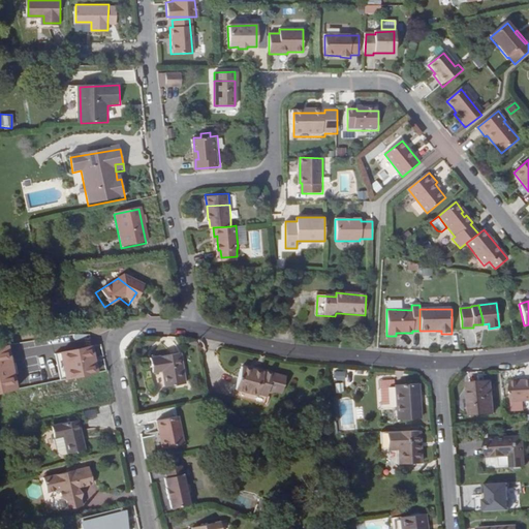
[(5,345),(0,345),(0,393),(12,391),(5,345)]
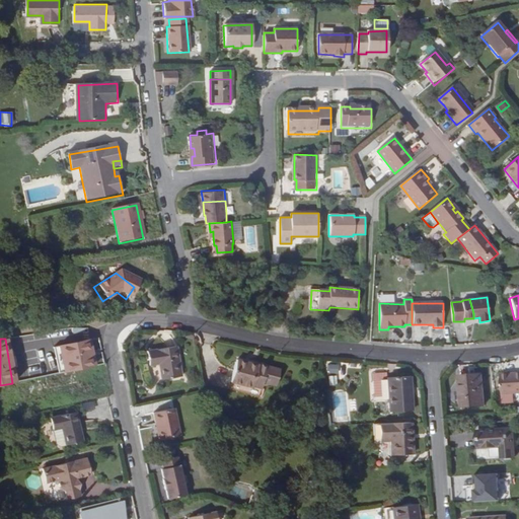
[(53,345),(56,372),(92,368),(89,341),(53,345)]
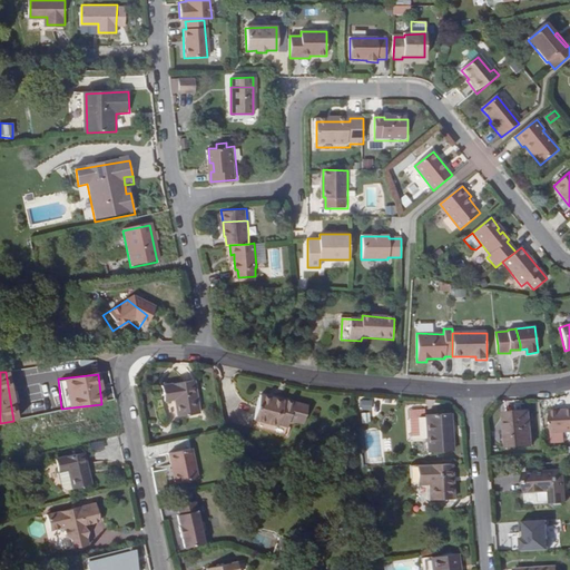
[(197,414),(189,382),(159,389),(163,403),(172,402),(176,420),(197,414)]
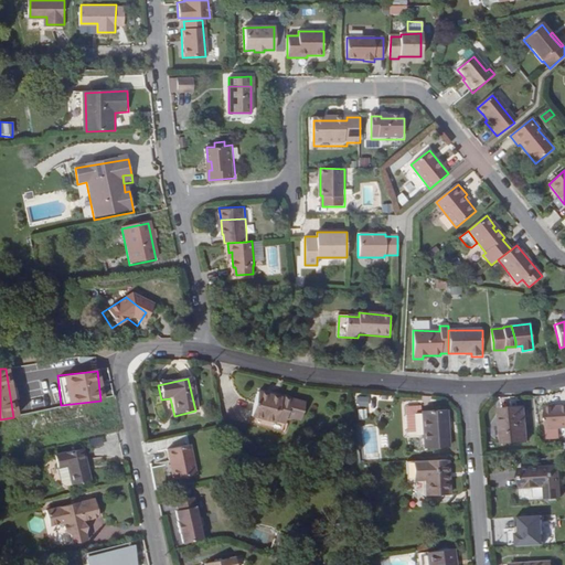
[(307,401),(283,396),(283,397),(257,392),(252,417),(276,423),(275,430),(285,433),(288,416),(304,418),(307,401)]
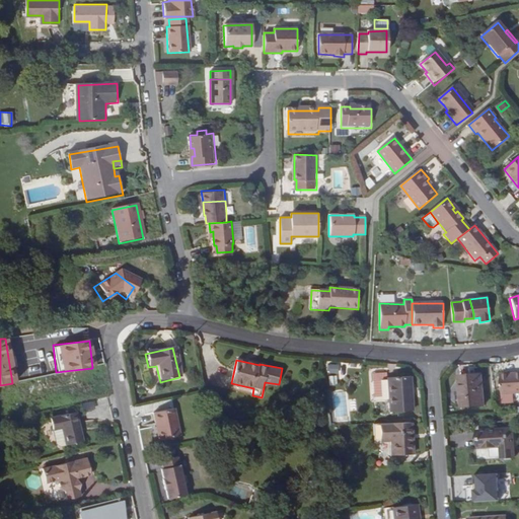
[(392,412),(388,378),(384,379),(384,373),(378,374),(378,372),(370,373),(369,375),(370,382),(371,382),(373,398),(384,397),(387,397),(389,412),(392,412)]
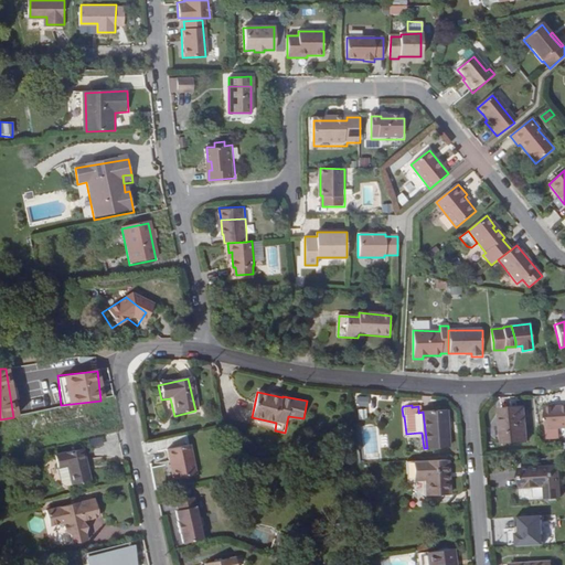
[(564,427),(564,405),(544,407),(546,429),(564,427)]
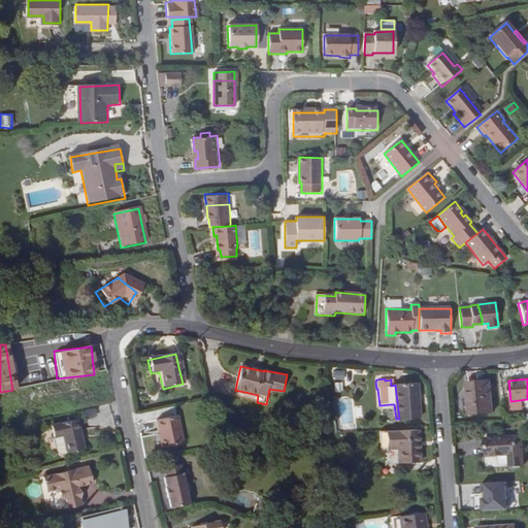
[(491,381),(468,383),(469,414),(492,413),(491,381)]
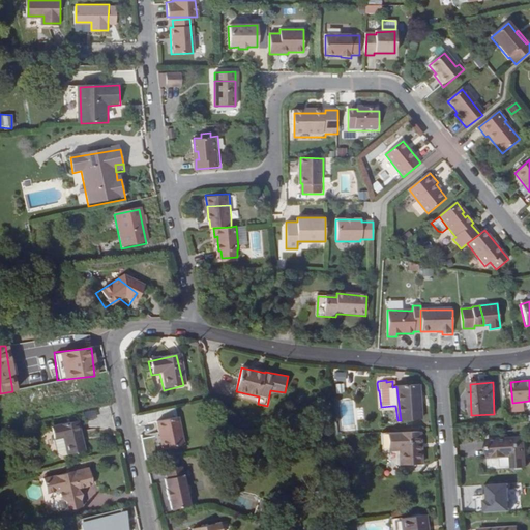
[(333,385),(334,393),(343,392),(342,384),(333,385)]
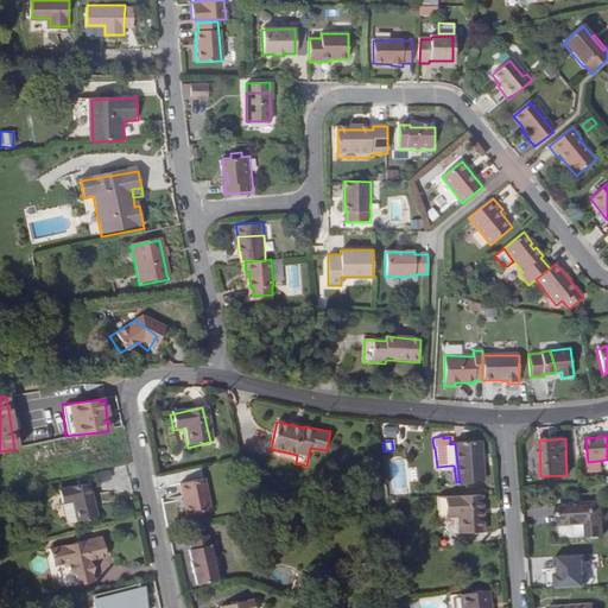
[(479,441),(455,443),(460,482),(481,480),(479,441)]
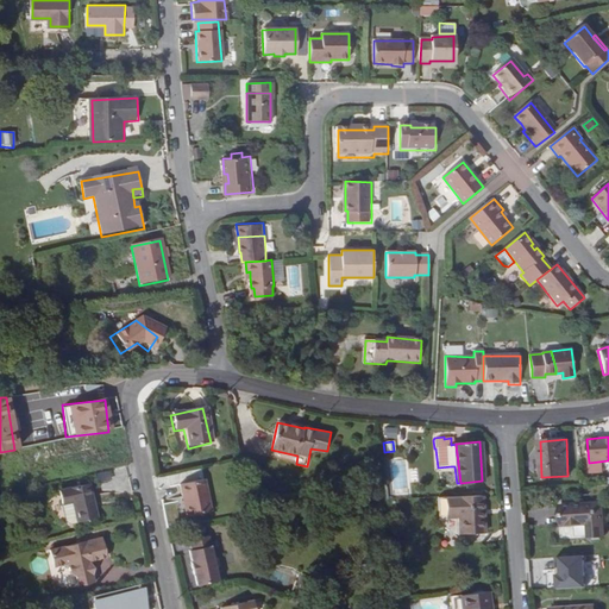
[(297,456),(271,450),(270,459),(296,464),(297,456)]
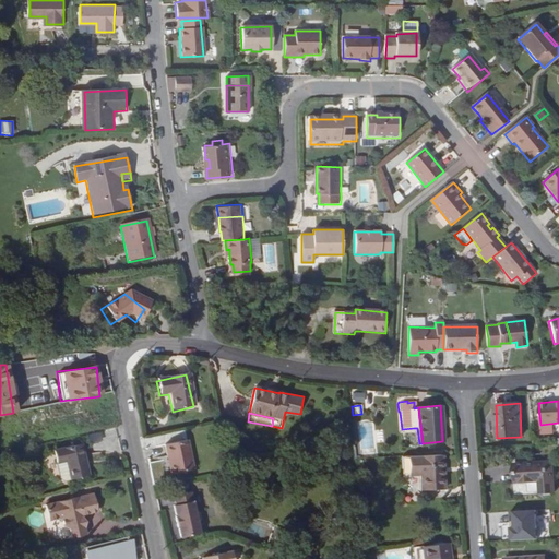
[(188,439),(166,444),(171,474),(194,468),(188,439)]
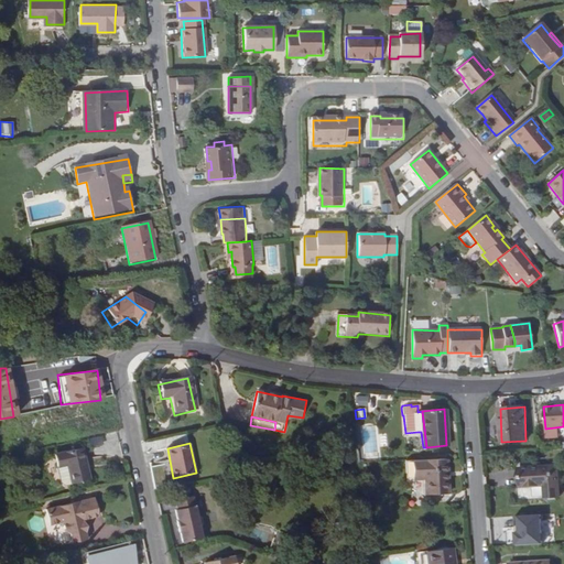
[(74,459),(75,467),(93,463),(88,444),(61,451),(64,462),(74,459)]
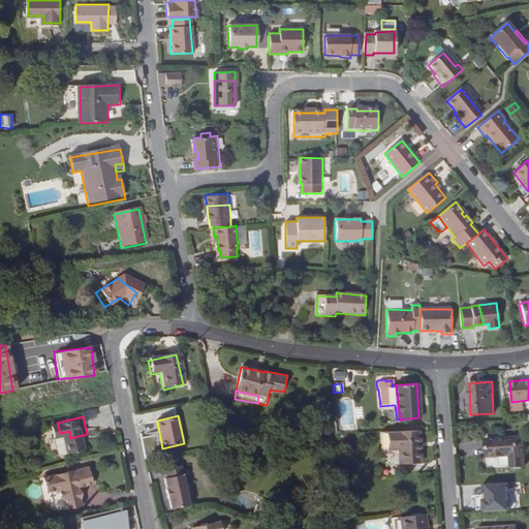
[(69,431),(60,433),(63,446),(64,449),(66,450),(69,452),(73,449),(70,438),(69,431)]
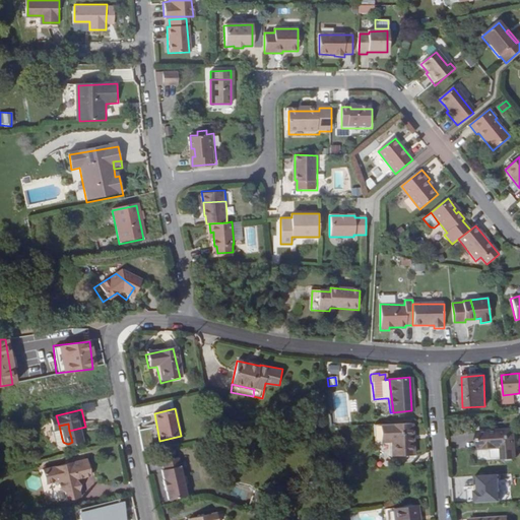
[(394,424),(372,425),(373,441),(389,441),(390,457),(410,456),(409,424),(394,424)]
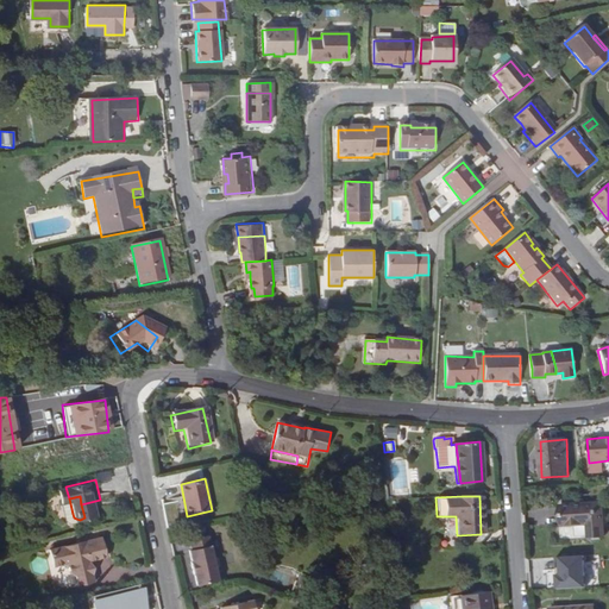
[(81,504),(85,518),(104,514),(100,500),(81,504)]
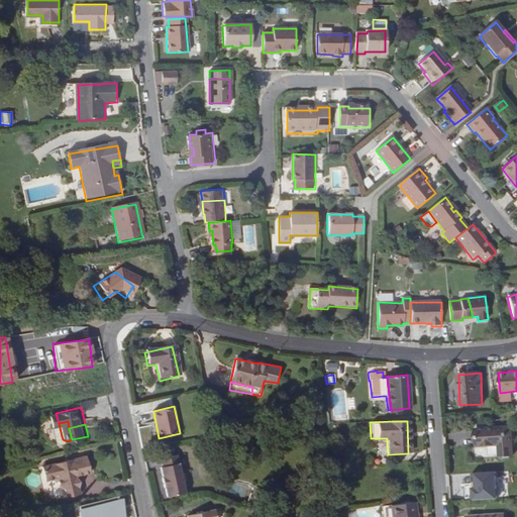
[(512,455),(510,427),(477,429),(478,445),(500,444),(500,455),(512,455)]
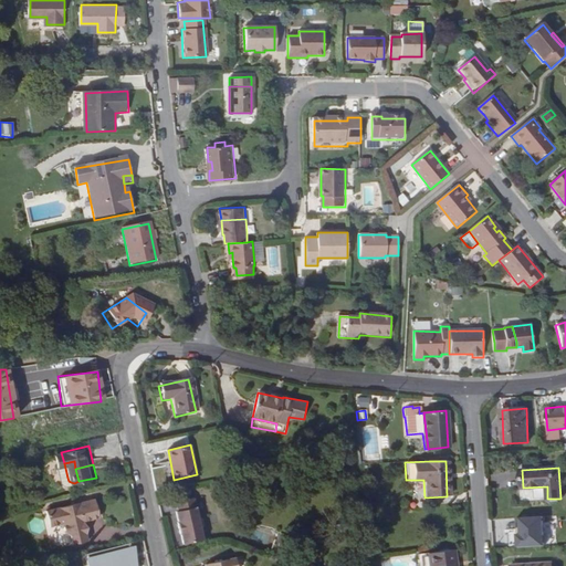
[(88,521),(90,517),(105,513),(101,495),(52,506),(55,522),(63,520),(65,520),(69,519),(70,522),(70,524),(71,528),(76,532),(79,541),(93,537),(92,530),(93,526),(90,526),(88,521)]
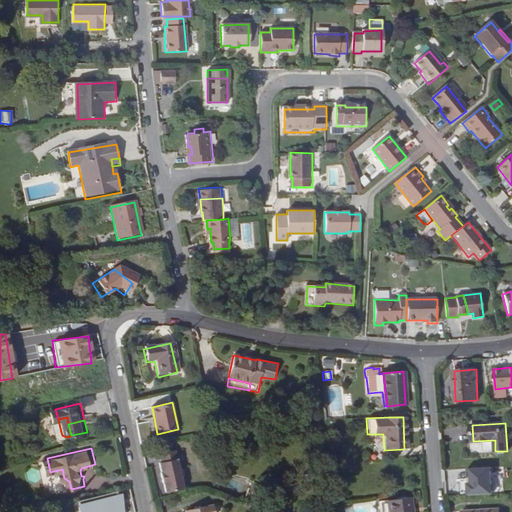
[(182,467),(177,450),(161,454),(163,462),(162,462),(164,472),(162,472),(165,483),(167,482),(169,491),(187,486),(184,475),(185,474),(187,471),(186,468),(183,467),(182,467)]
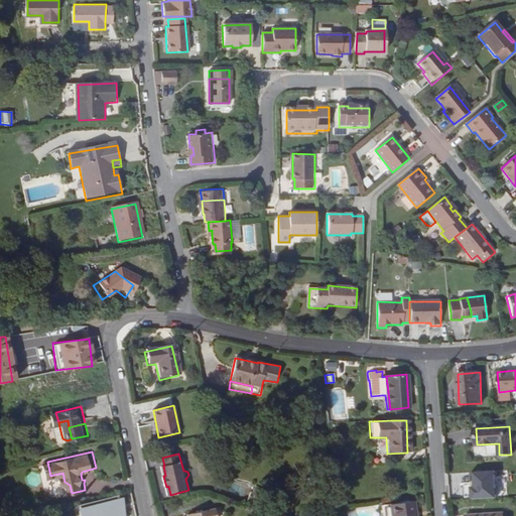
[(495,471),(473,472),(474,499),(497,498),(495,471)]
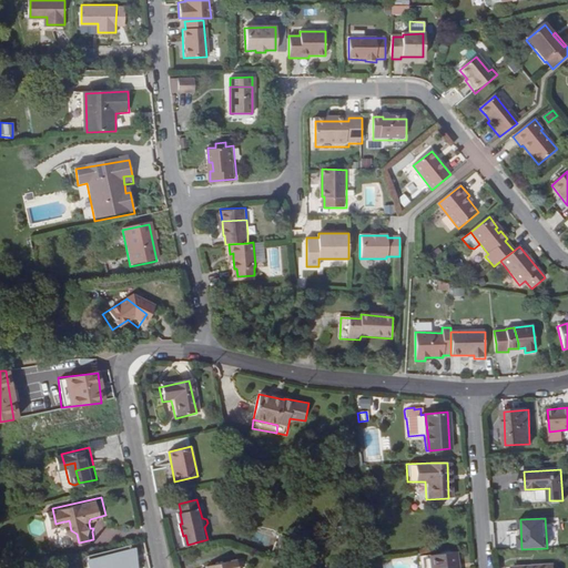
[(409,550),(418,549),(416,533),(407,534),(409,550)]
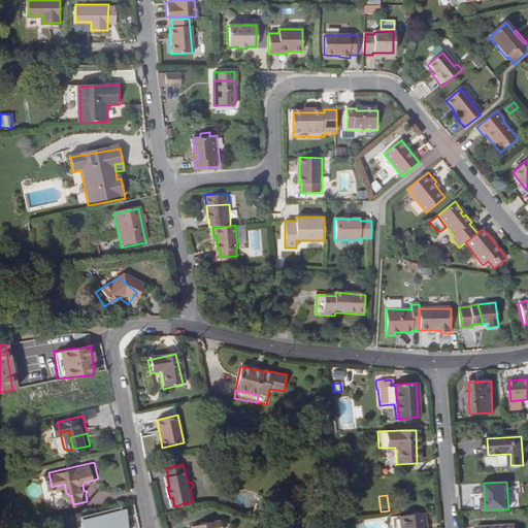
[(121,505),(79,516),(81,525),(85,524),(85,527),(126,527),(125,525),(124,525),(121,516),(123,515),(121,505)]
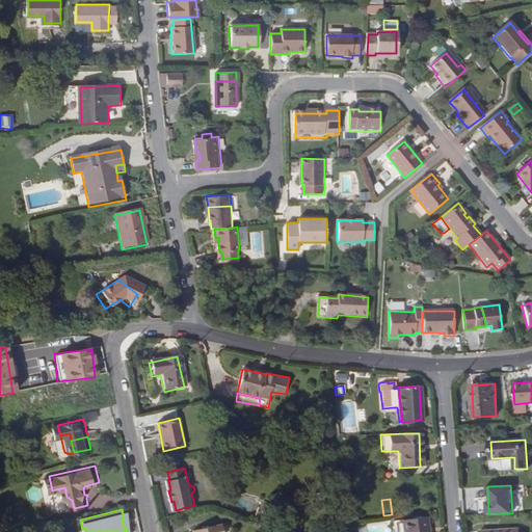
[(400,519),(401,521),(401,529),(401,531),(423,531),(424,530),(427,529),(427,526),(426,516),(400,519)]
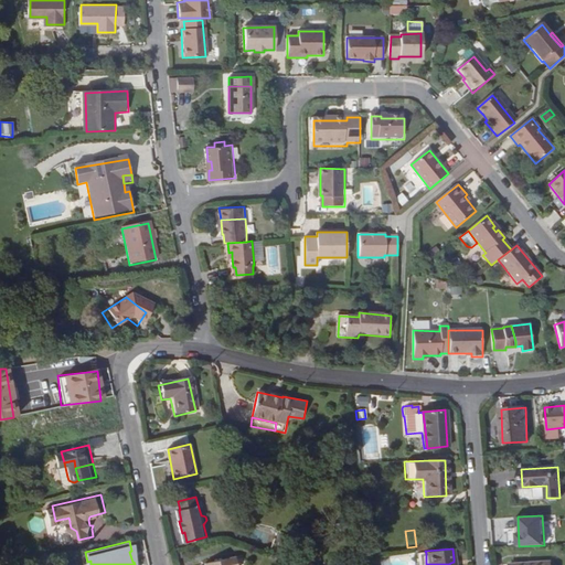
[(238,564),(237,555),(212,561),(213,564),(238,564)]
